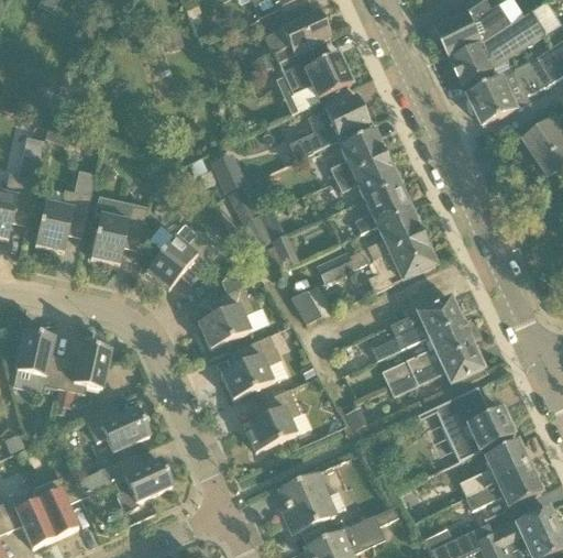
[(240,0),(241,3),(249,0),(273,0),(277,9),(297,0),(240,0)]
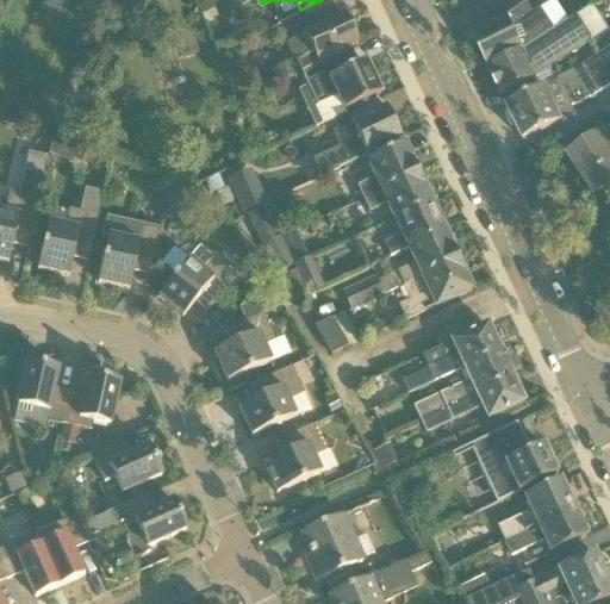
[(524,47),(556,26),(542,5),(534,10),(528,0),(526,0),(508,12),(472,29),(489,62),(524,47)]
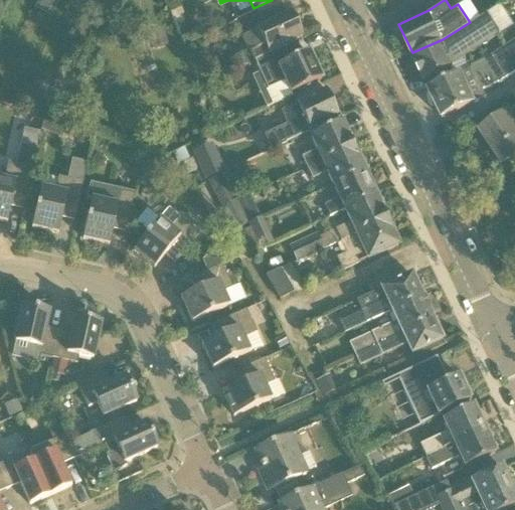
[(443,39),(412,52),(424,77),(455,63),(454,62),(514,27),(514,28),(514,27),(514,2),(513,0),(511,0),(470,24),(470,22),(443,39)]
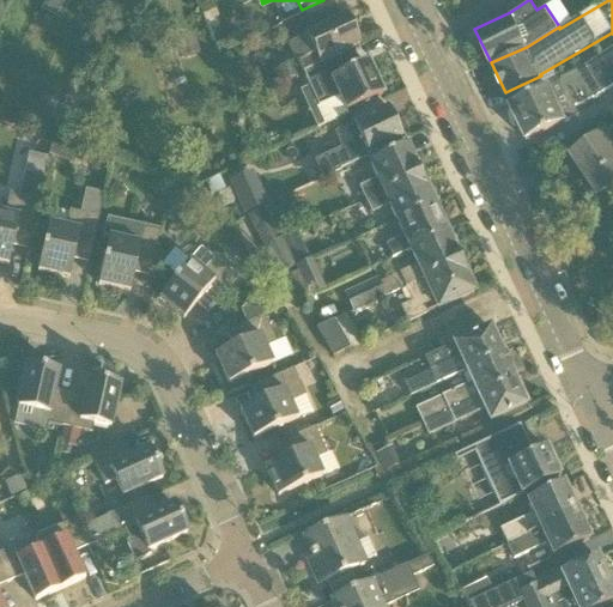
[(297,58),(302,68),(331,54),(359,41),(346,14),(347,13),(346,11),(343,12),(305,30),(287,40),(297,58)]
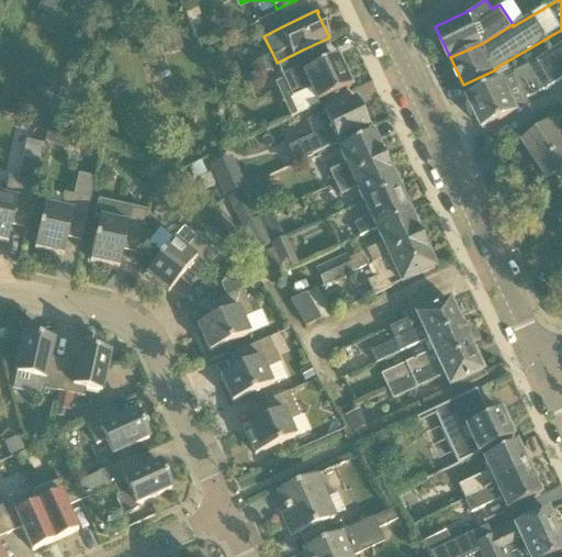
[(561,42),(536,60),(535,58),(516,69),(517,73),(468,95),(482,126),(518,109),(517,108),(531,102),(527,95),(547,86),(561,75),(561,42)]
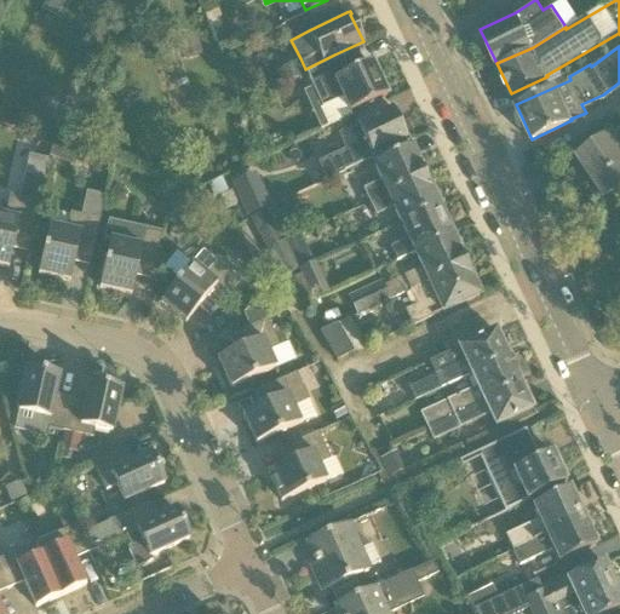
[(332,116),(349,109),(386,92),(372,59),(365,62),(361,55),(339,64),(334,55),(305,69),(314,86),(316,85),(332,116)]
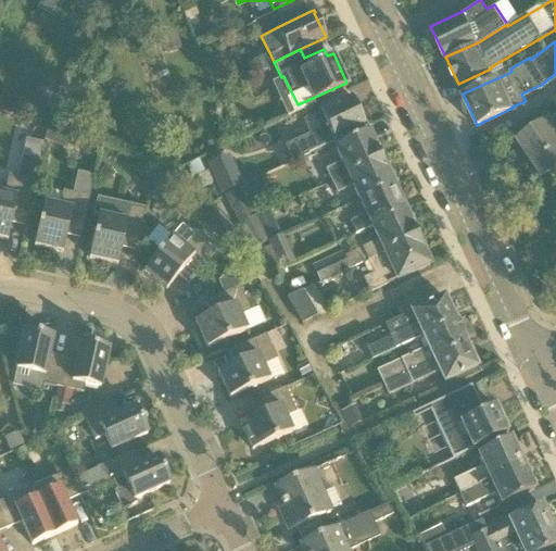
[(352,94),(332,103),(319,108),(326,123),(286,142),(293,158),(307,150),(307,149),(366,124),(352,94)]
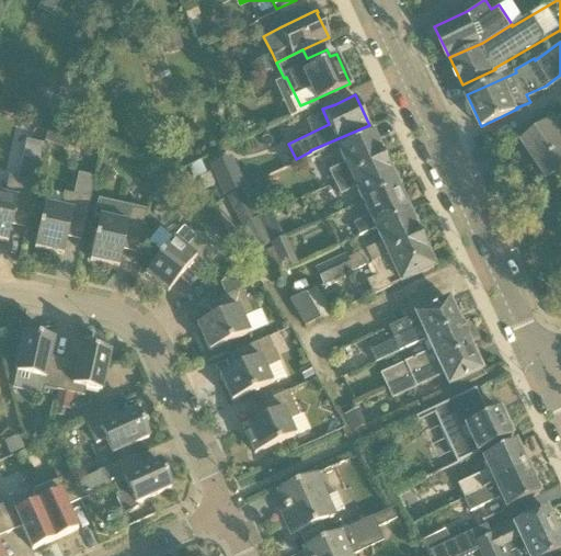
[(560,133),(552,120),(523,139),(548,176),(560,167),(560,133)]
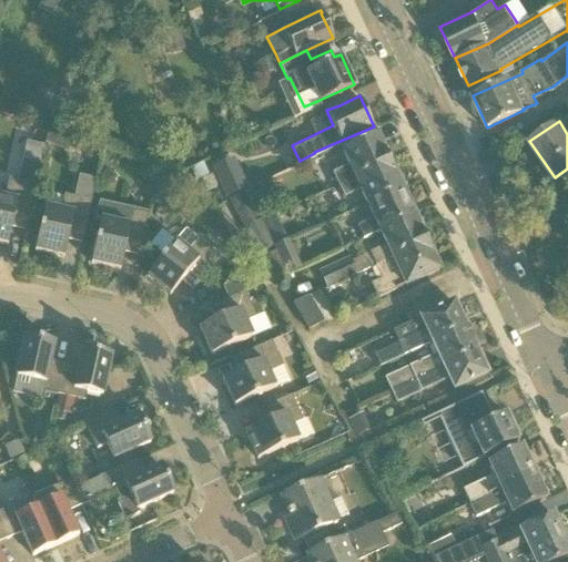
[(59,130),(50,125),(44,139),(54,143),(59,130)]
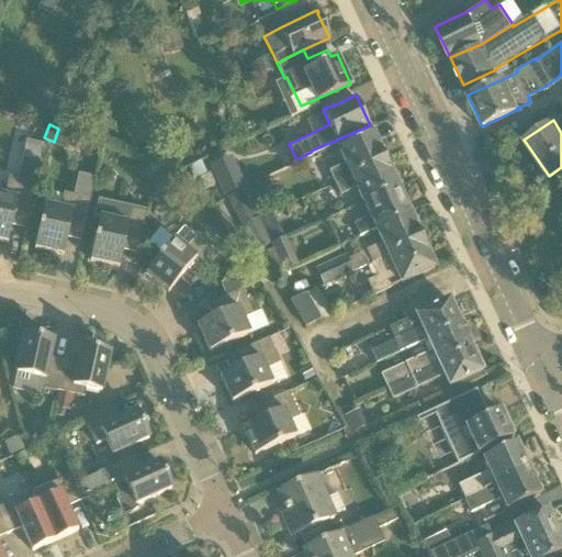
[(334,179),(383,155),(372,130),(352,140),(338,145),(345,160),(328,168),(334,179)]
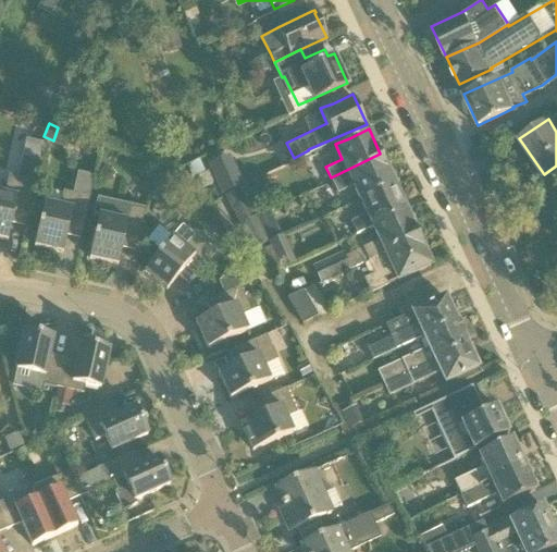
[(186,133),(172,137),(177,155),(192,149),(186,133)]
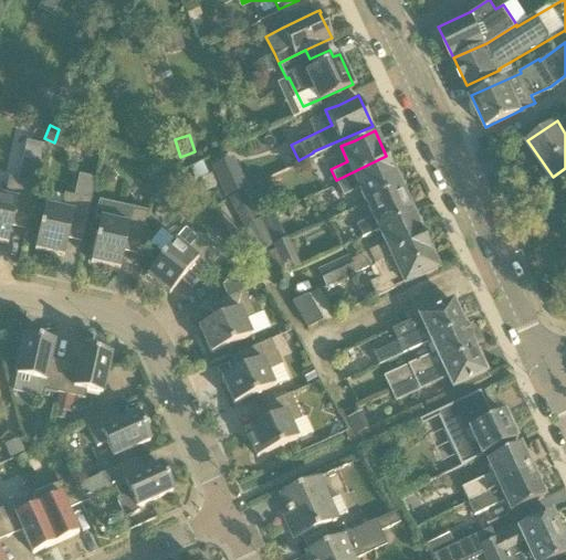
[(233,151),(211,162),(224,192),(248,181),(233,151)]
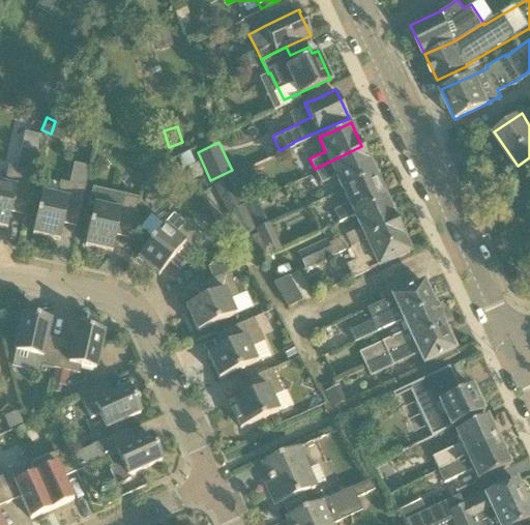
[(342,185),(373,171),(361,146),(315,169),(321,181),(336,174),(342,185)]
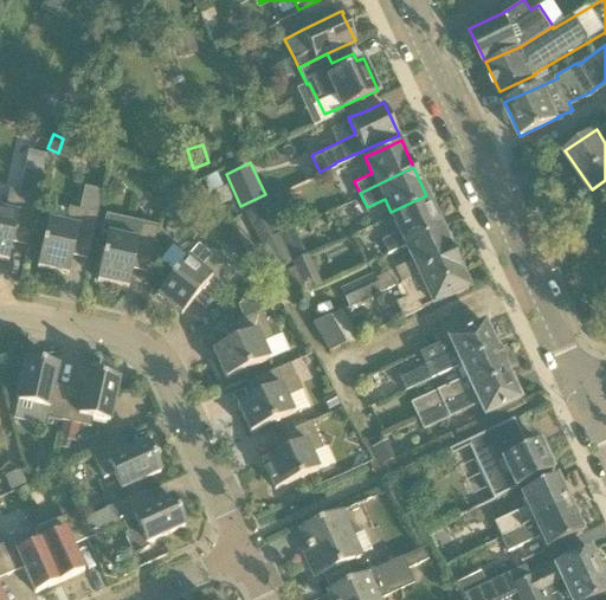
[(216,169),(202,175),(208,189),(223,184),(216,169)]
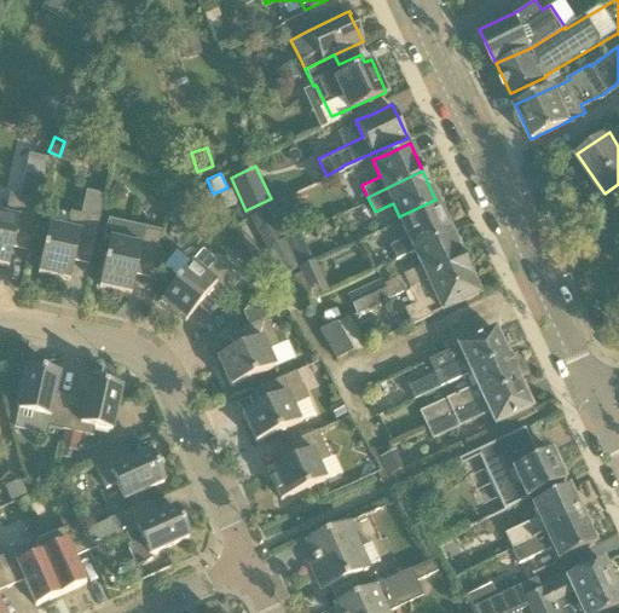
[(70,208),(69,210),(53,207),(51,223),(48,223),(38,270),(70,277),(75,253),(91,256),(105,191),(86,188),(81,210),(70,208)]
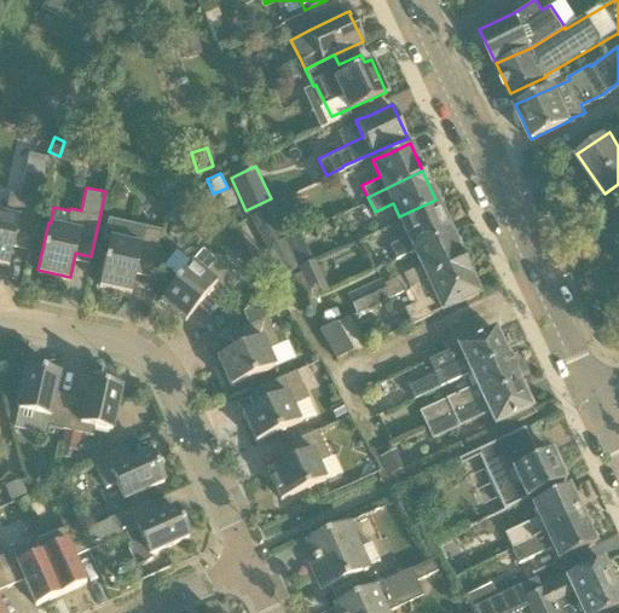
[(13,240),(29,243),(39,197),(10,190),(5,213),(0,210),(0,261),(9,264),(13,240)]
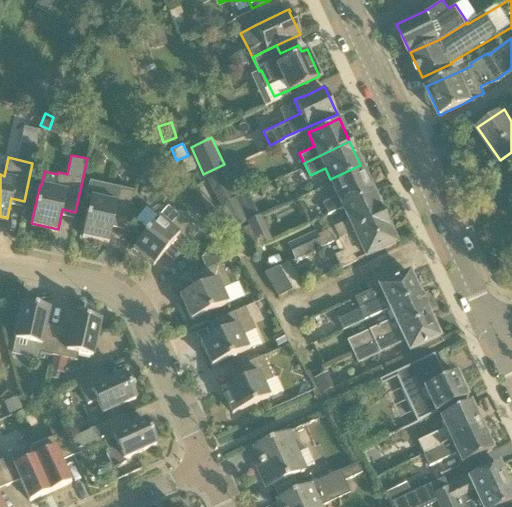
[(166,163),(143,158),(138,178),(161,184),(166,163)]
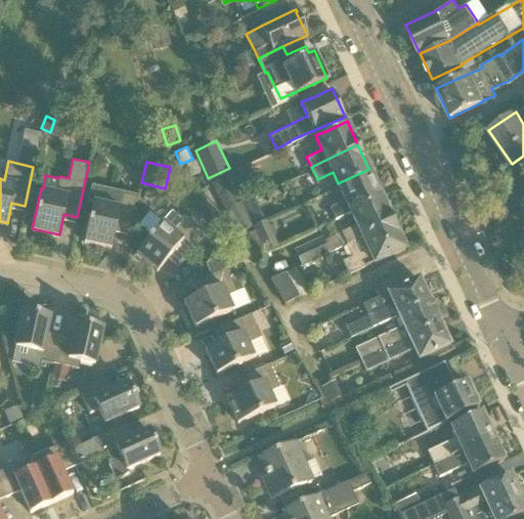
[(350,208),(381,193),(368,169),(338,183),(345,199),(330,205),(335,217),(350,210),(349,209),(350,208)]
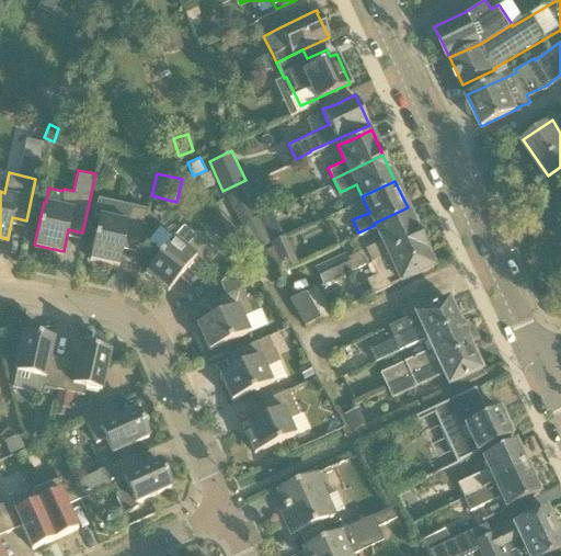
[(226,194),(241,222),(255,214),(264,210),(249,182),(226,194)]
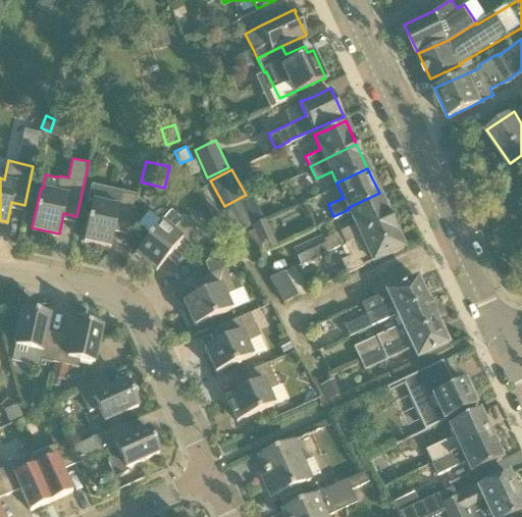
[(115,225),(127,227),(136,193),(111,188),(107,202),(93,199),(84,239),(110,245),(115,225)]
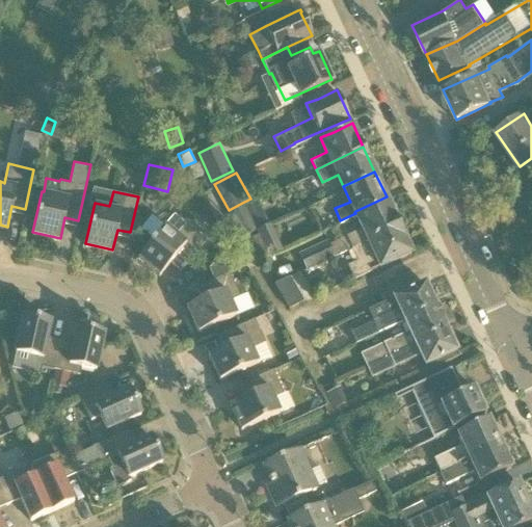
[(363,240),(398,221),(387,196),(355,211),(354,212),(355,213),(362,227),(346,234),(330,241),(328,237),(299,249),(306,265),(351,245),(363,240)]
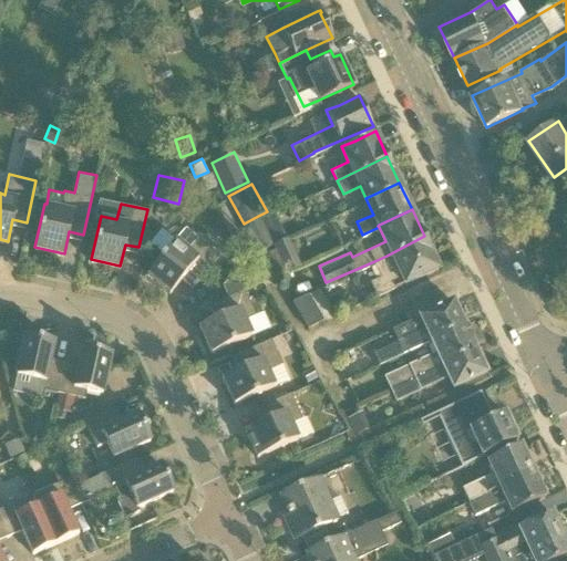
[(261,222),(258,216),(244,224),(259,249),(272,241),(261,222)]
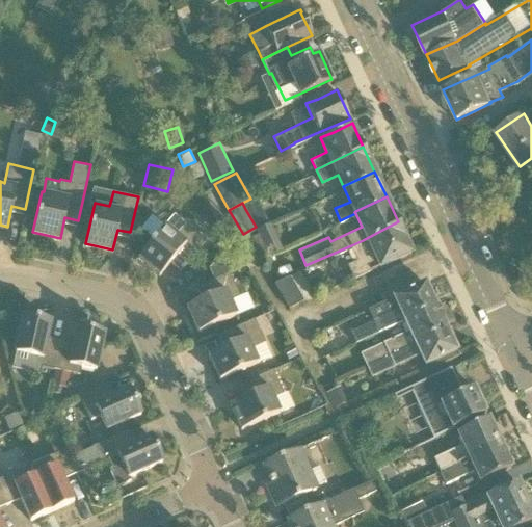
[(173,257),(183,265),(206,237),(186,220),(177,233),(151,212),(140,226),(153,237),(138,256),(160,273),(173,257)]
